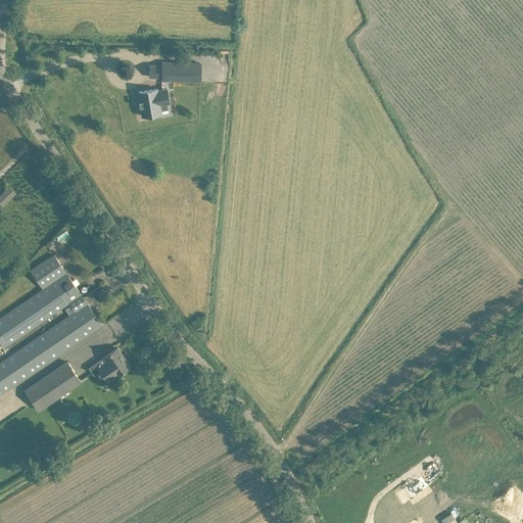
[(162,61),(162,78),(200,79),(200,62),(162,61)]
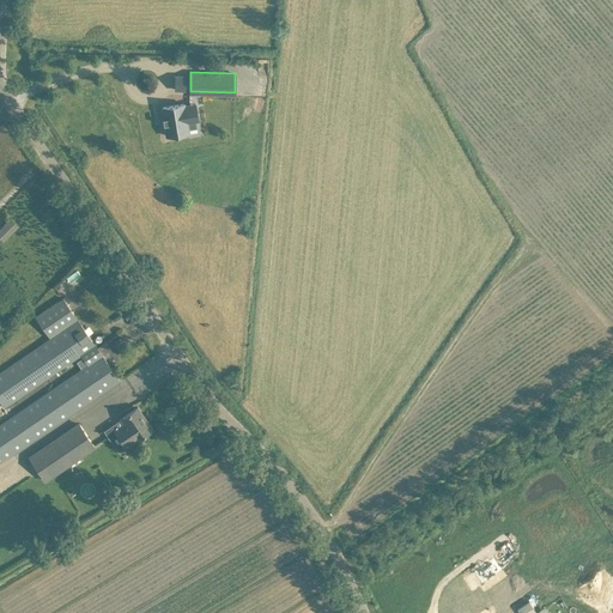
[(164,117),(163,117),(164,125),(165,123),(168,135),(180,133),(180,131),(188,129),(188,128),(196,127),(195,119),(198,119),(196,108),(190,108),(190,104),(184,105),(183,103),(163,107),(164,117)]
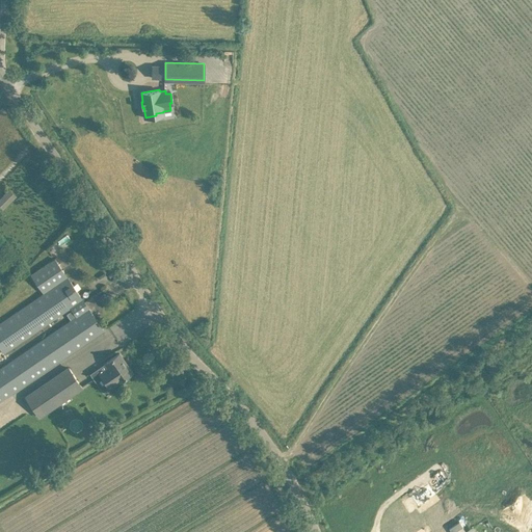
[(9,188),(4,193),(10,201),(16,195),(9,188)]
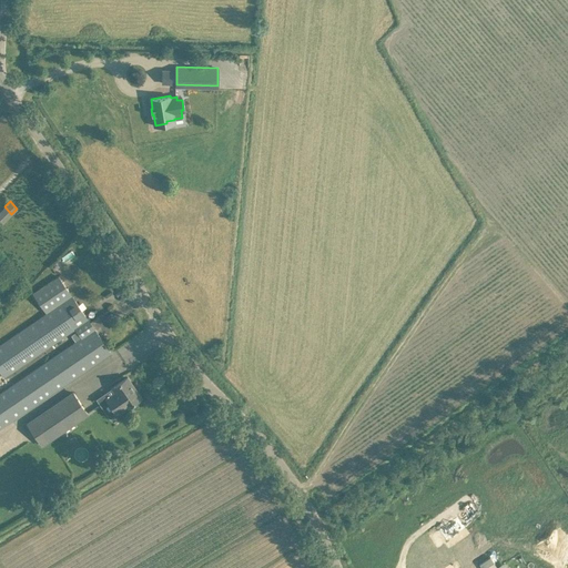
[(0,427),(6,424),(101,358),(111,352),(94,328),(92,331),(85,321),(88,318),(72,296),(62,282),(59,275),(33,293),(47,313),(0,345),(0,371),(3,376),(74,328),(77,331),(71,335),(75,342),(0,393),(0,427)]
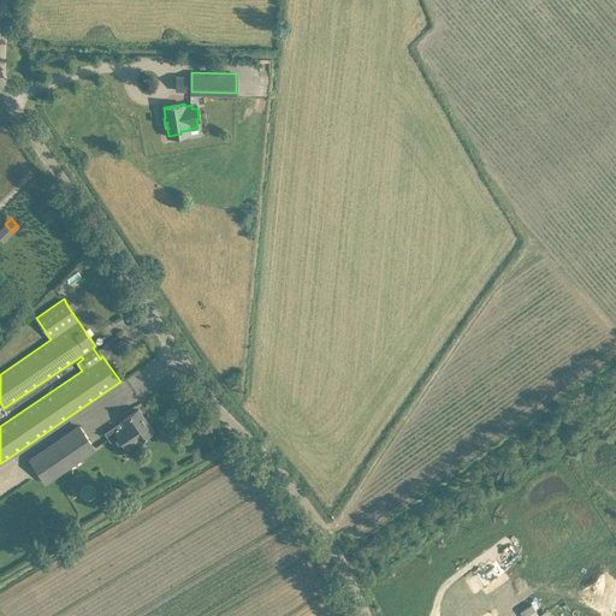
[(124,424),(113,431),(126,448),(126,450),(136,443),(143,438),(154,431),(147,421),(138,409),(138,408),(129,415),(122,420),(124,424)]
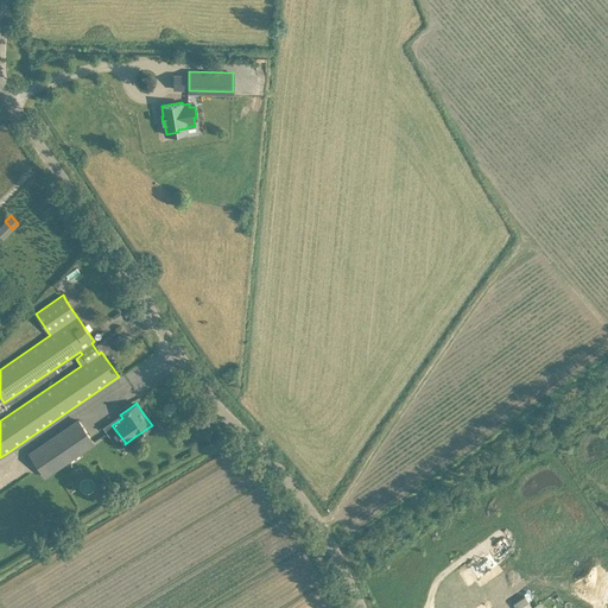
[(78,419),(30,453),(45,475),(65,462),(62,457),(76,448),(80,453),(94,442),(78,419)]
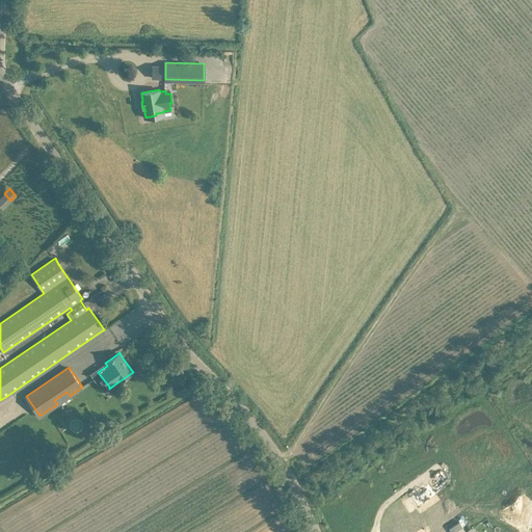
[(419,506),(435,495),(428,484),(411,496),(419,506)]
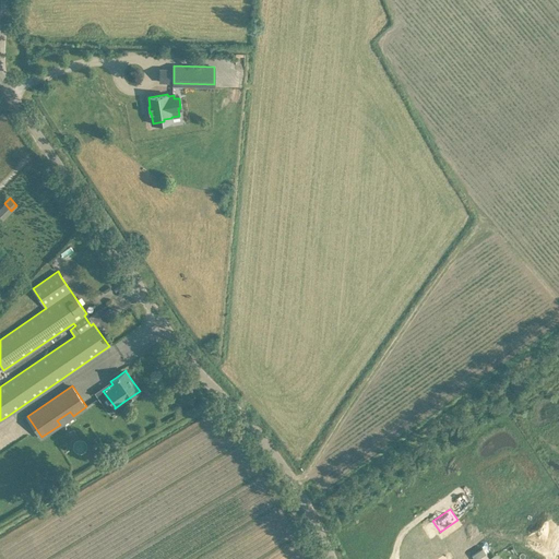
[(484,547),(473,555),(475,558),(476,558),(487,552),(484,547)]
